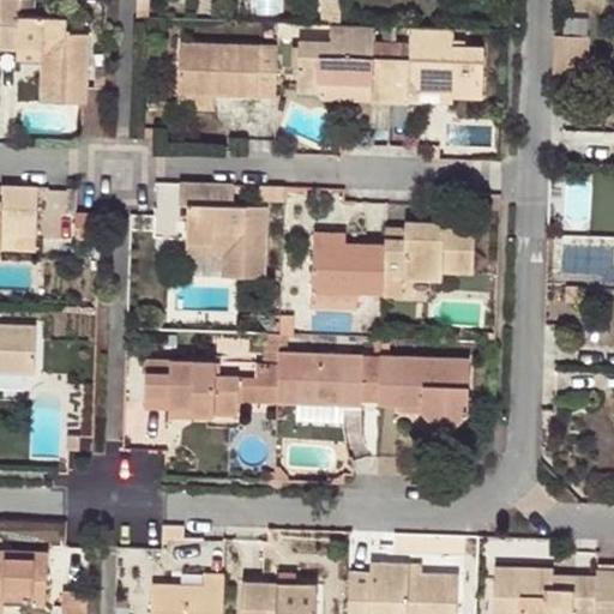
[(20,16),(19,0),(0,0),(0,48),(17,49),(41,50),(41,60),(41,102),(78,102),(82,103),(83,84),(85,31),(65,31),(66,17),(20,16)]
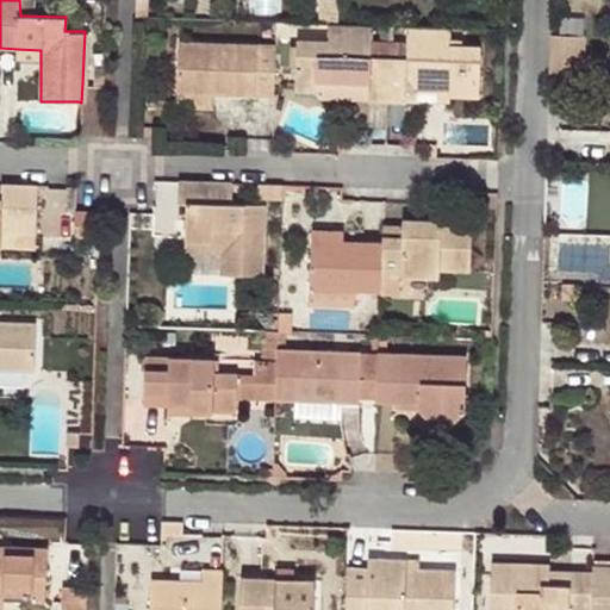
[(135,0),(136,14),(148,14),(148,0),(135,0)]
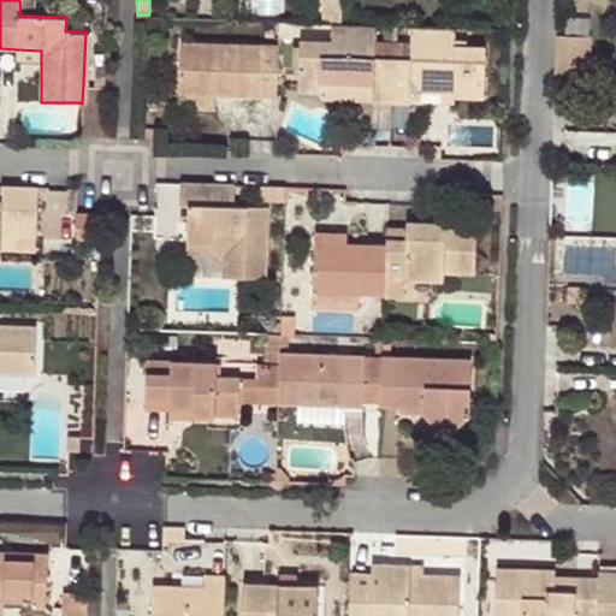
[(372,100),(391,100),(392,54),(375,54),(375,39),(377,23),(342,22),(335,22),(333,40),(301,39),(300,87),(326,88),(339,80),(372,81),(372,100)]
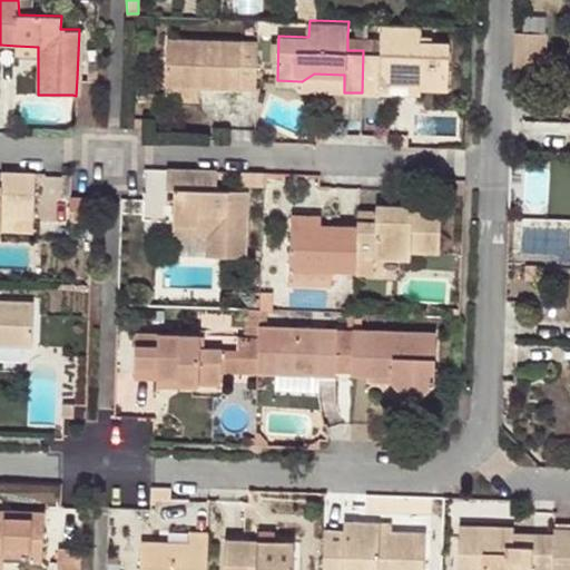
[(421,41),(421,25),(381,22),(380,38),(380,50),(363,50),(362,92),(381,94),(382,78),(408,79),(418,87),(448,87),(448,42),(421,41)]
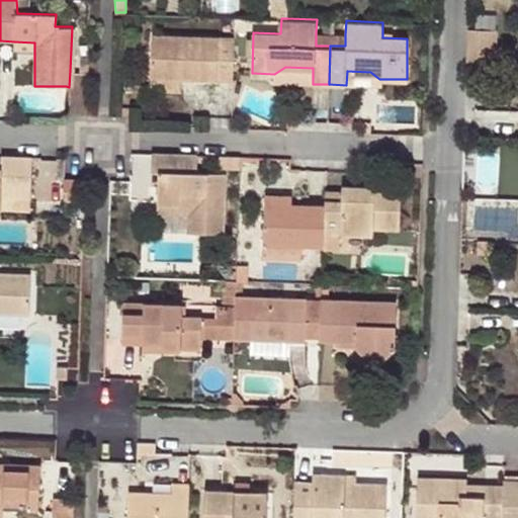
[(465,72),(475,72),(493,72),(495,39),(489,27),(467,25),(465,72)]
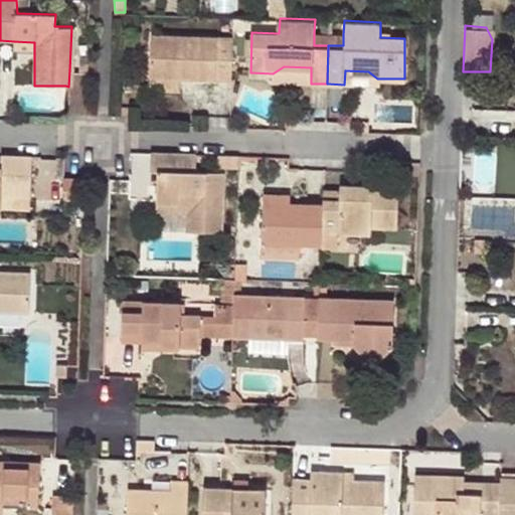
[(314,32),(314,45),(328,45),(329,33),(314,32)]
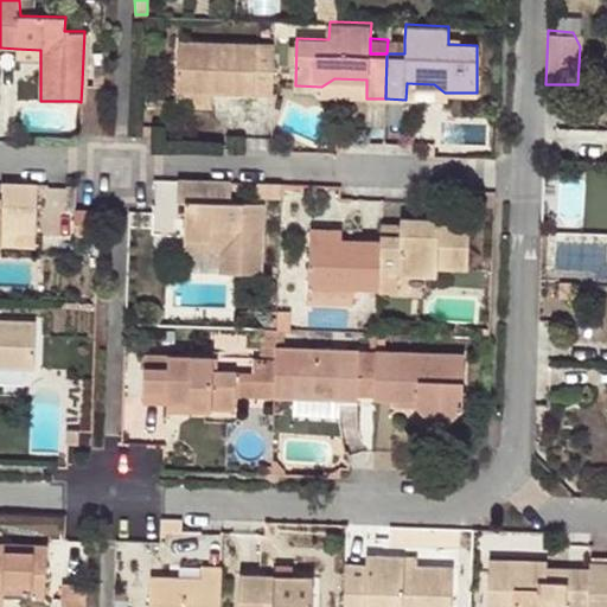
[(215,90),(273,93),(274,43),(176,39),(174,88),(215,90)]
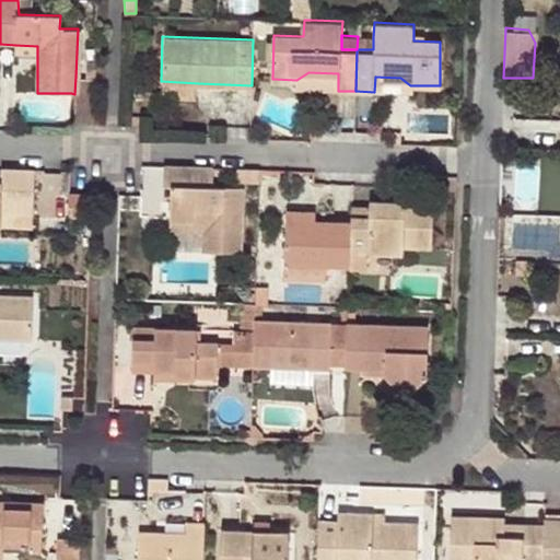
[(358,36),(357,49),(373,49),(373,37),(358,36)]
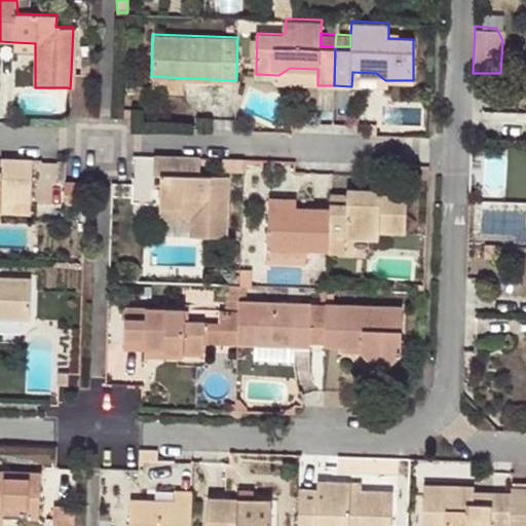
[(14,51),(35,51),(35,43),(14,42),(14,51)]
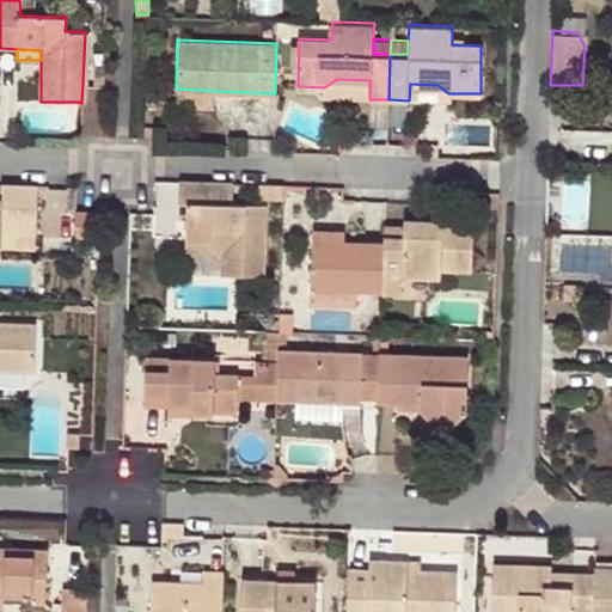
[(79,133),(102,133),(104,65),(95,65),(95,84),(83,84),(81,103),(78,102),(77,133),(79,133)]
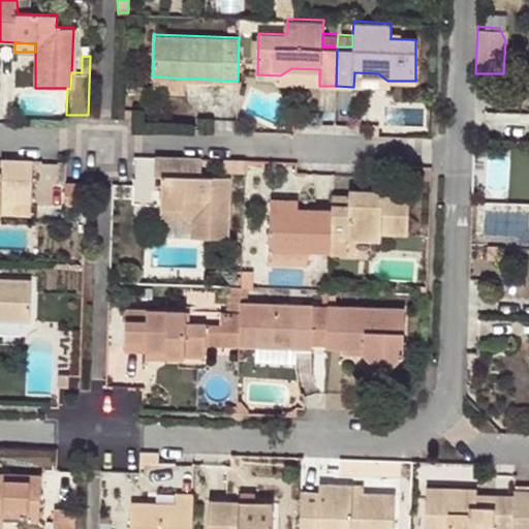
[(280,85),(319,86),(319,69),(291,68),(280,75),(280,85)]
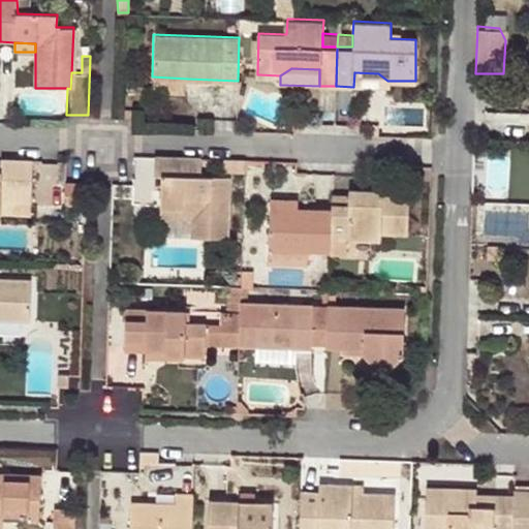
[(354,72),(353,87),(387,88),(387,81),(378,73),(354,72)]
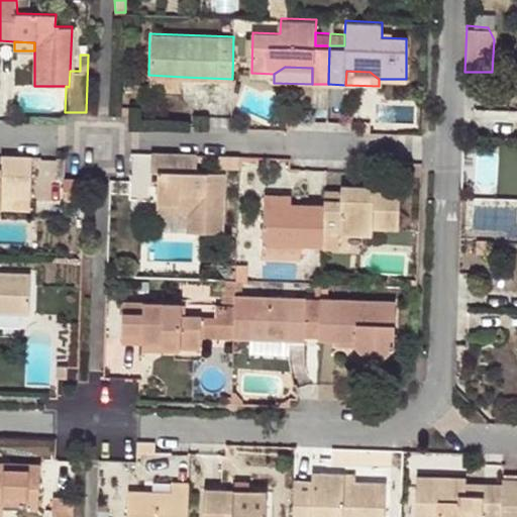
[(183,77),(148,75),(147,89),(183,90),(183,77)]
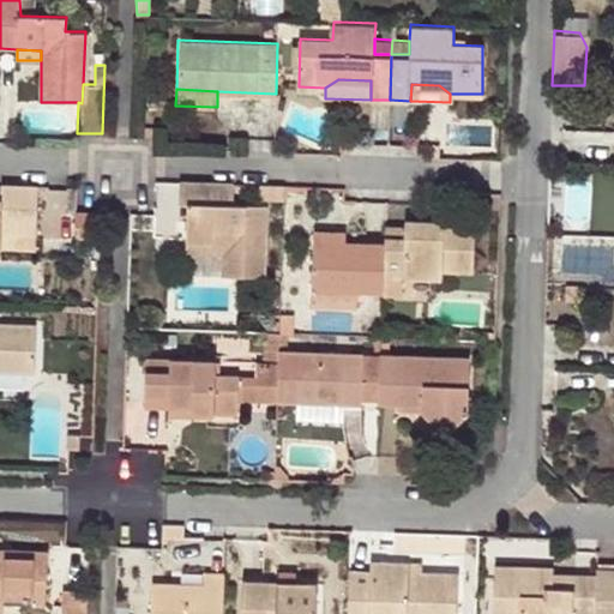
[(235,204),(235,184),(224,184),(180,181),(179,202),(187,202),(187,239),(224,240),(223,253),(222,277),(263,278),(266,205),(235,204)]
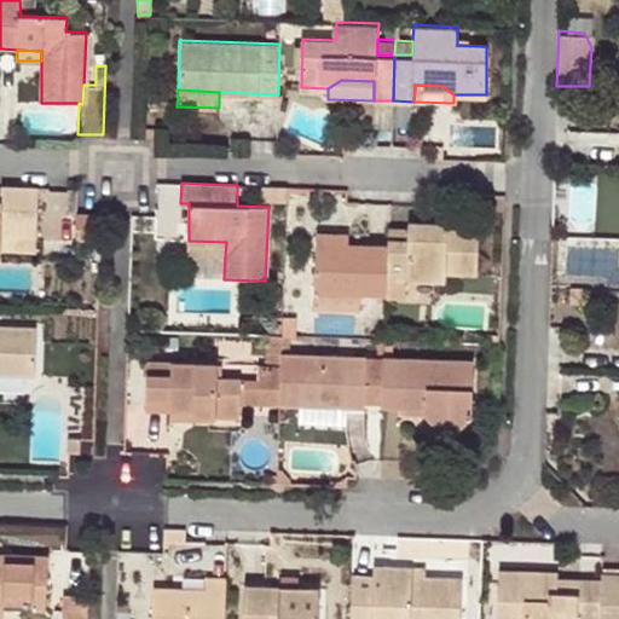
[(0,250),(1,252),(3,235),(21,236),(38,237),(40,187),(4,186),(3,200),(0,198),(0,250)]
